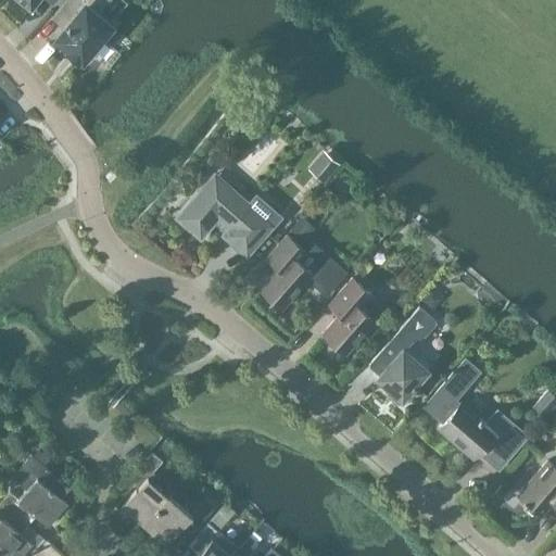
[(16,0),(29,10),(38,0),(48,0),(52,3),(54,0),(16,0)]
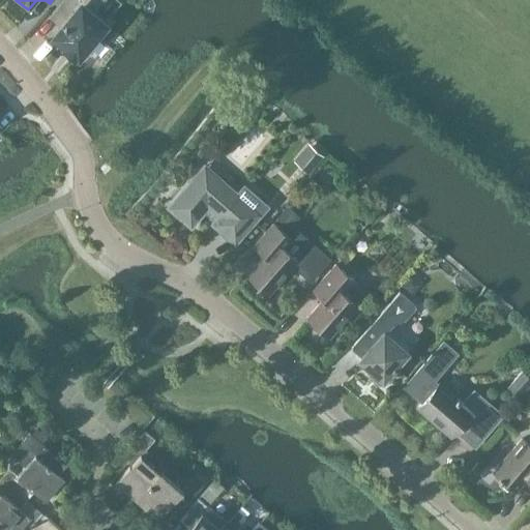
[(63,0),(50,17),(61,27),(54,36),(65,47),(63,50),(74,58),(77,55),(78,56),(86,47),(90,50),(99,38),(95,35),(105,25),(91,13),(102,0),(63,0)]
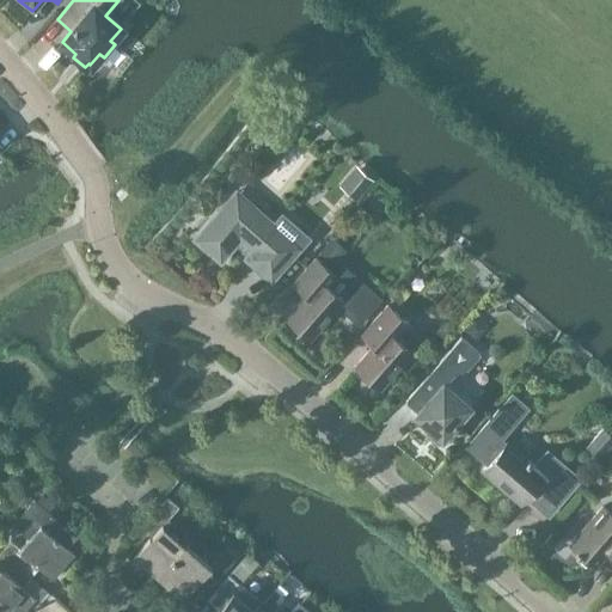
[(299,248),(236,193),(195,239),(220,261),(237,242),(250,252),(246,257),(271,280),(299,248)]
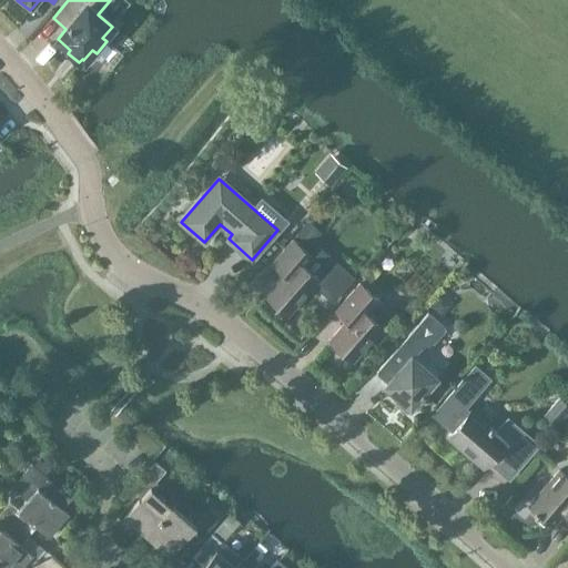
[(292,241),(272,263),(282,273),(264,294),(287,315),(313,285),(332,301),(352,279),(317,250),(311,256),(292,241)]
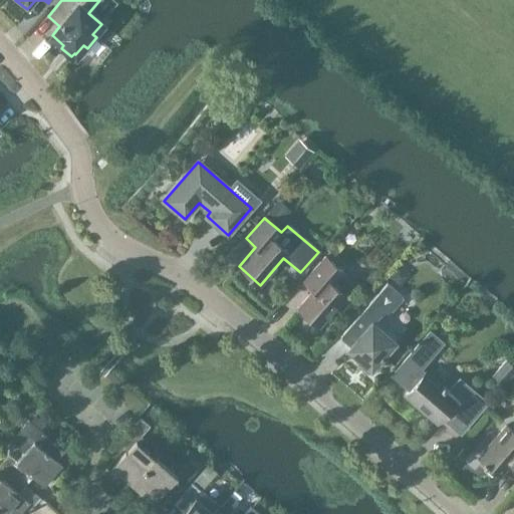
[(342,273),(324,257),(302,282),(312,290),(295,310),(306,320),(308,318),(318,327),(344,296),(331,285),(342,273)]
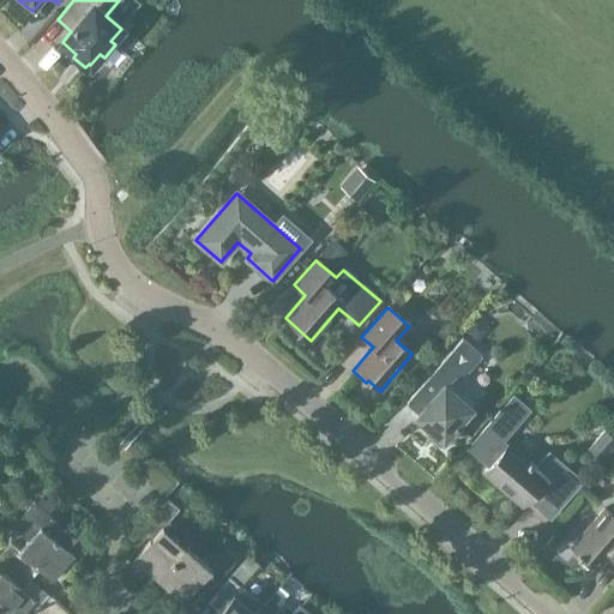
[(414,409),(409,414),(427,431),(425,434),(428,437),(438,445),(449,443),(453,440),(456,435),(458,426),(457,425),(473,407),(447,383),(455,374),(457,377),(465,368),(480,353),(461,336),(404,401),(414,409)]
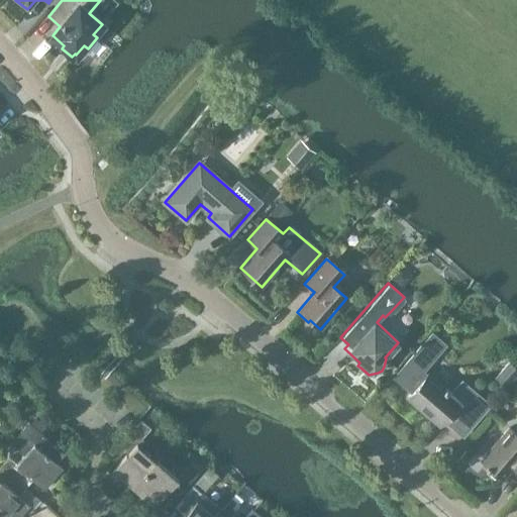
[(451,395),(429,376),(427,378),(422,373),(446,345),(435,335),(398,378),(414,393),(410,398),(439,423),(445,417),(462,432),(487,405),(461,383),(451,395)]
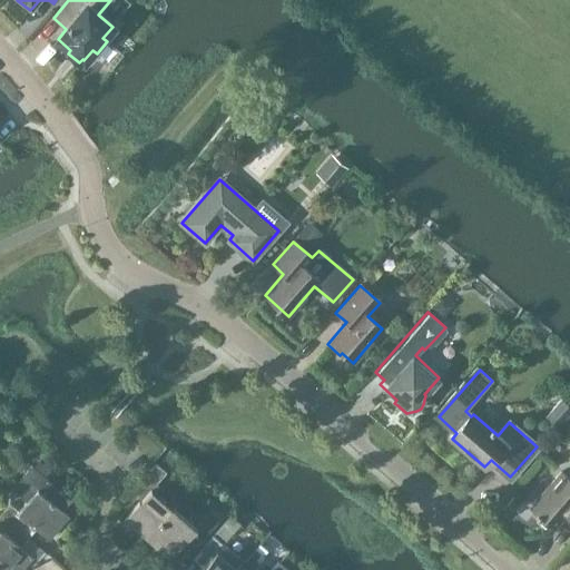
[(569,404),(562,397),(547,416),(564,432),(569,425),(569,404)]
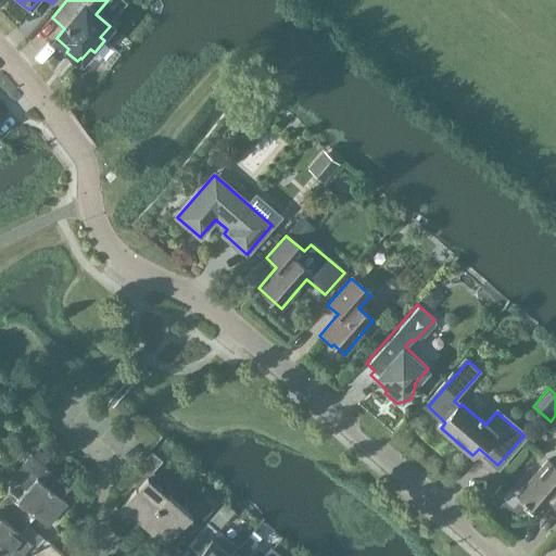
[(142,526),(168,495),(147,477),(161,460),(151,452),(128,479),(137,487),(119,506),(142,526)]
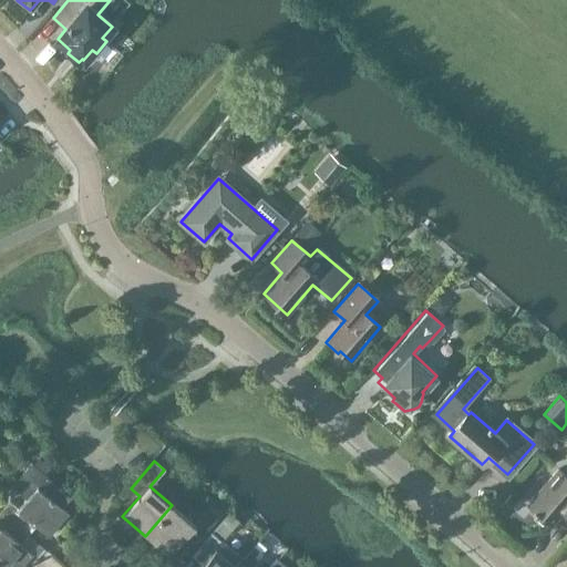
[(9,500),(0,509),(28,534),(35,525),(48,535),(68,512),(62,506),(71,496),(32,463),(17,481),(30,493),(18,507),(9,500)]
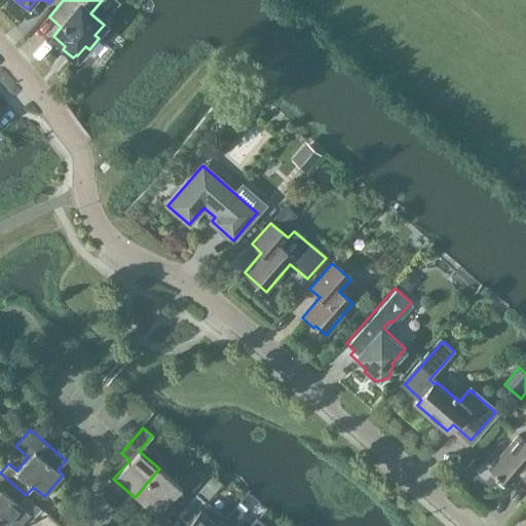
[(525,442),(518,436),(490,468),(512,487),(523,475),(525,477),(525,442)]
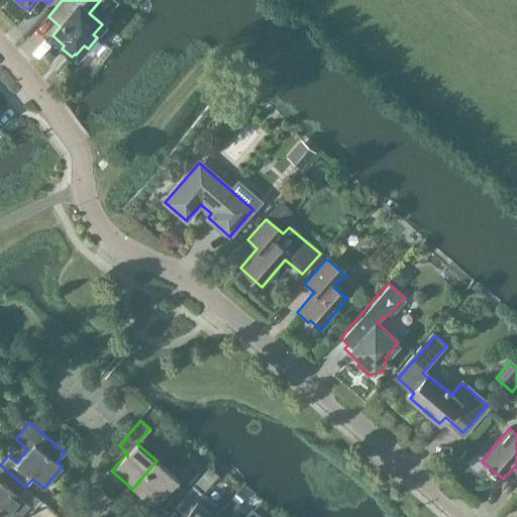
[(177,495),(199,471),(189,462),(176,477),(157,460),(132,489),(152,506),(169,488),(177,495)]
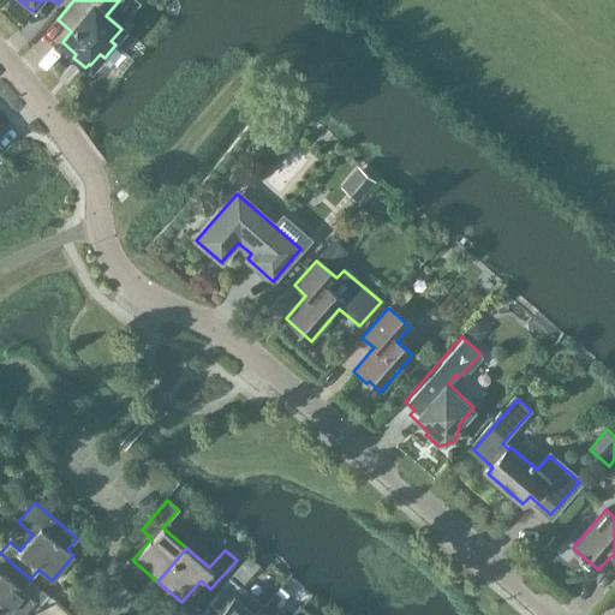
[(22,589),(30,579),(0,553),(0,613),(3,614),(22,614),(34,601),(35,599),(22,589)]
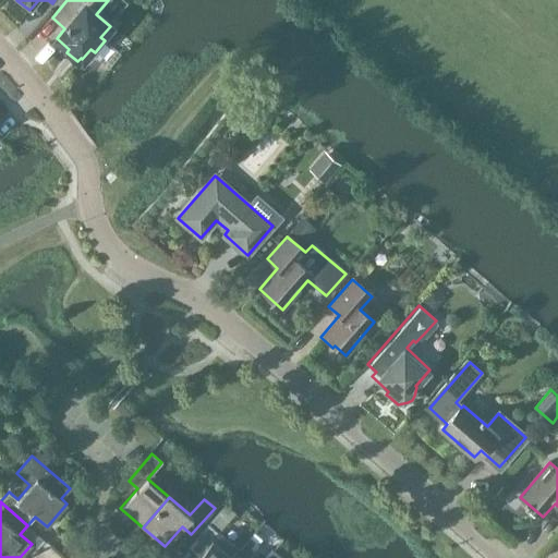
[(219,532),(235,512),(227,505),(210,525),(219,532)]
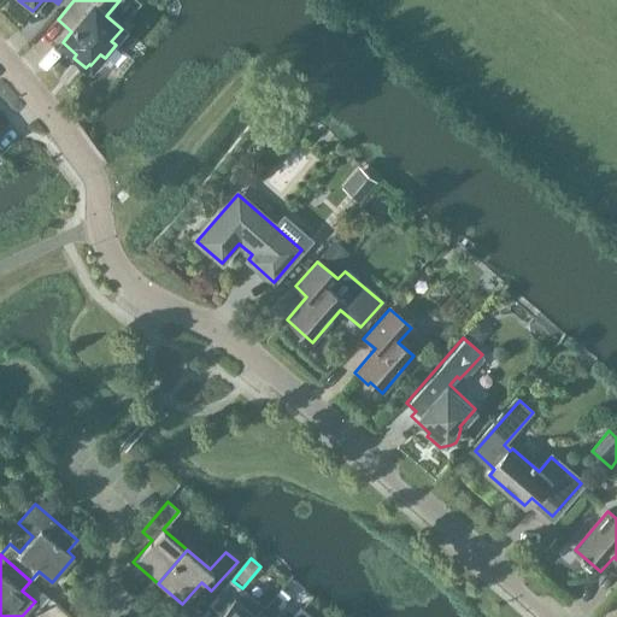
[(265,609),(242,588),(235,597),(234,597),(215,616),(254,616),(256,615),(258,616),(265,609)]
